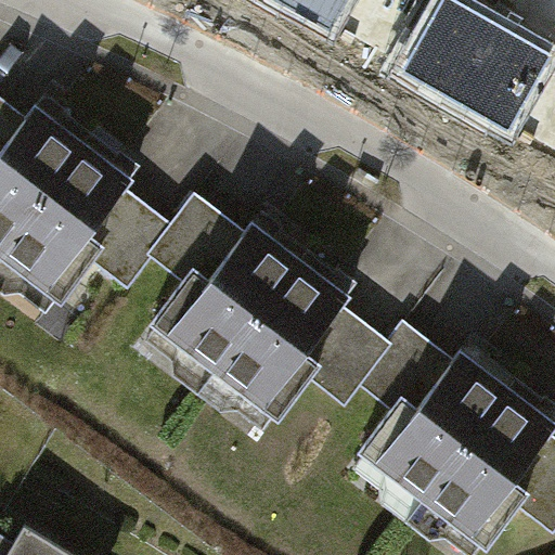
[(287,0),(331,24),(344,0),(287,0)]
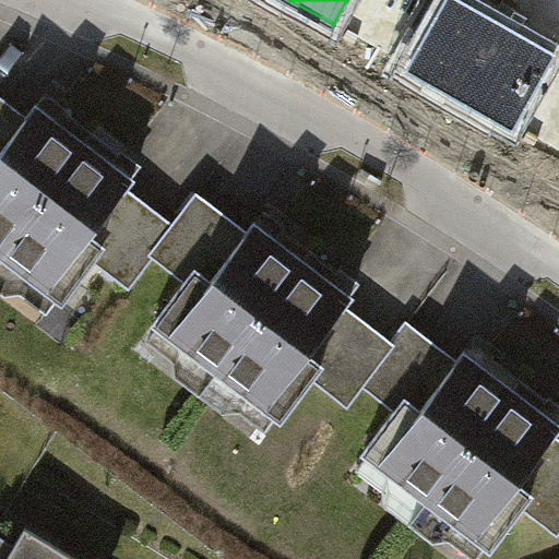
[(551,55),(451,0),(447,0),(407,72),(511,129),(551,55)]
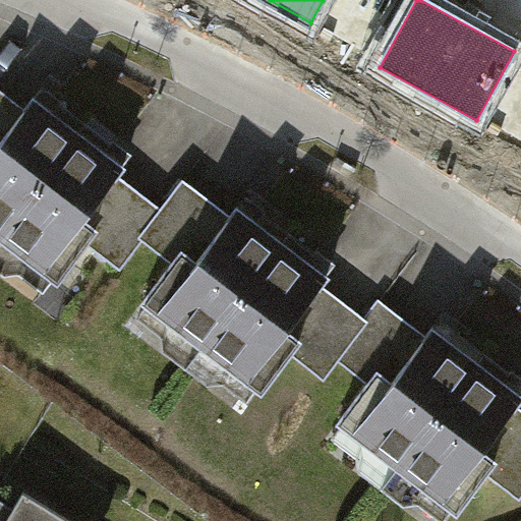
[(158,204),(0,91),(0,243),(50,279),(80,236),(116,262),(158,204)]
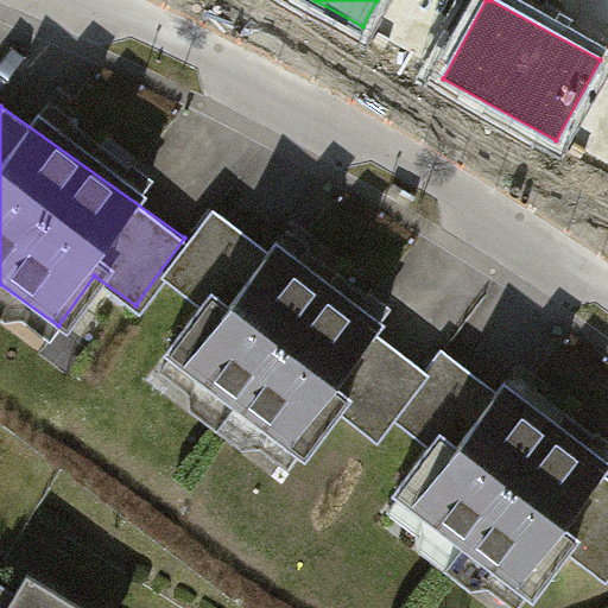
[(426,377),(215,211),(163,279),(200,308),(152,368),(284,470),(330,412),(372,444),(426,377)]
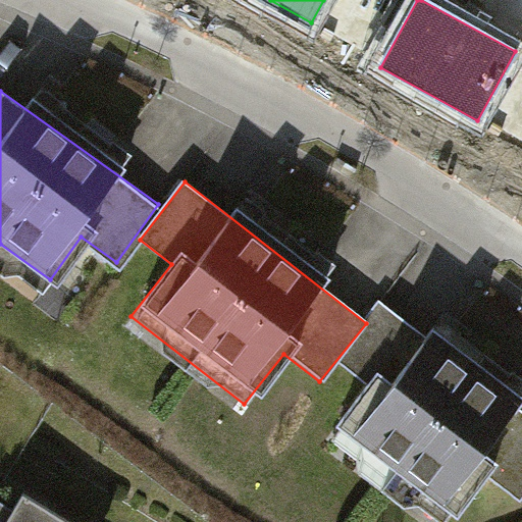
[(521,490),(521,414),(384,307),(341,364),(370,386),(336,429),(447,515),(478,474),(514,502),(521,490)]
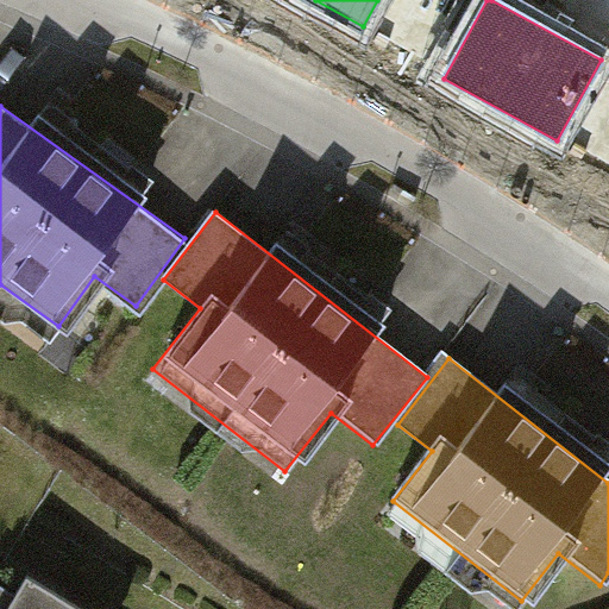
[(96,608),(26,565),(0,607),(0,608),(96,608)]
